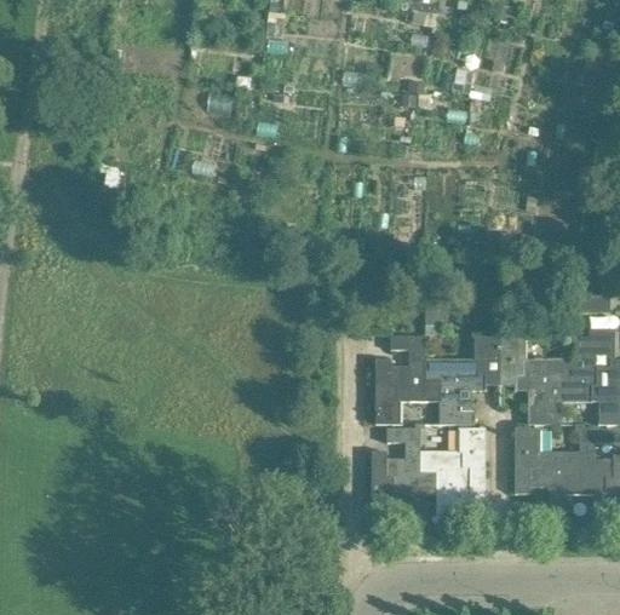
[(503,104),(418,107),(419,134),(504,131),(503,104)]
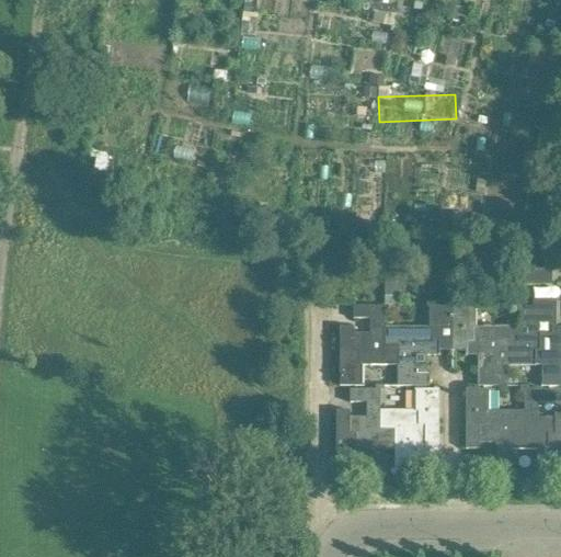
[(522,281),(551,281),(551,266),(522,265),(522,281)]
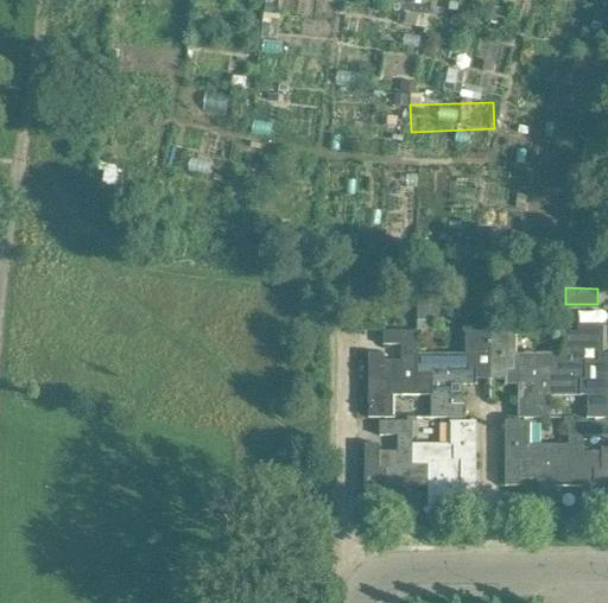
[(415,370),(415,350),(415,332),(418,332),(418,328),(381,328),(381,342),(399,342),(400,359),(381,359),(381,351),(366,351),(366,416),(393,416),(393,414),(392,414),(391,393),(429,393),(429,370),(415,370)]
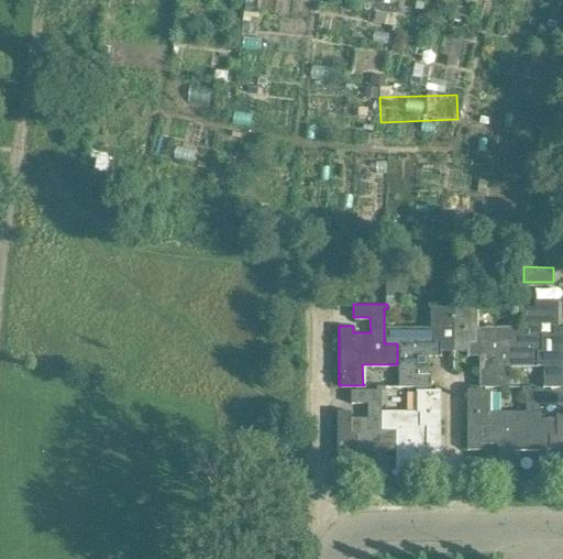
[(427,351),(453,351),(453,304),(429,304),(429,305),(430,305),(430,326),(384,325),(384,343),(397,343),(397,364),(397,385),(427,385),(427,351)]
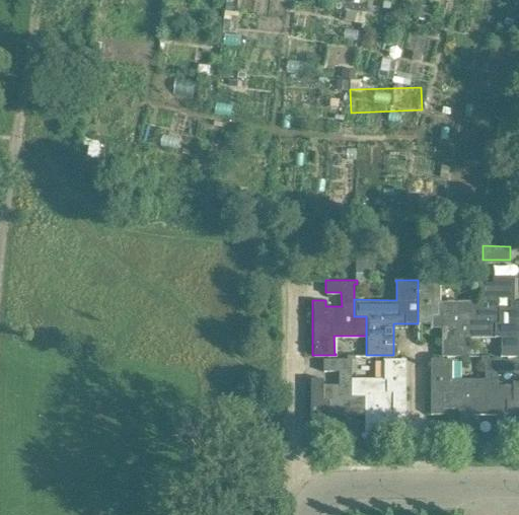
[(483,300),(439,299),(439,282),(441,282),(441,280),(418,280),(418,323),(441,323),(441,355),(469,355),(469,336),(469,317),(483,317),(483,300)]
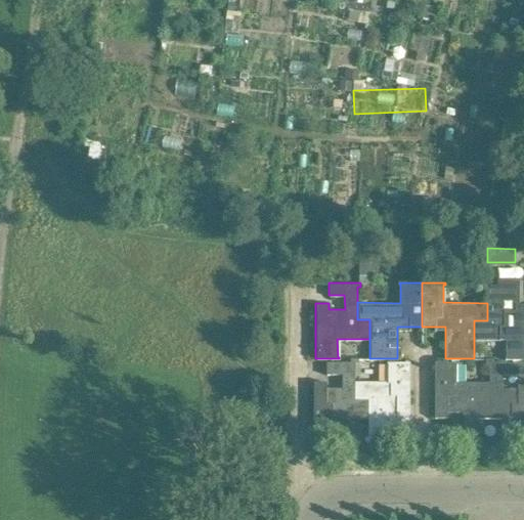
[(523,303),(515,303),(515,284),(483,284),(483,288),(487,288),(487,303),(487,320),(474,320),(474,339),(506,340),(506,357),(505,357),(505,358),(523,358),(523,303)]
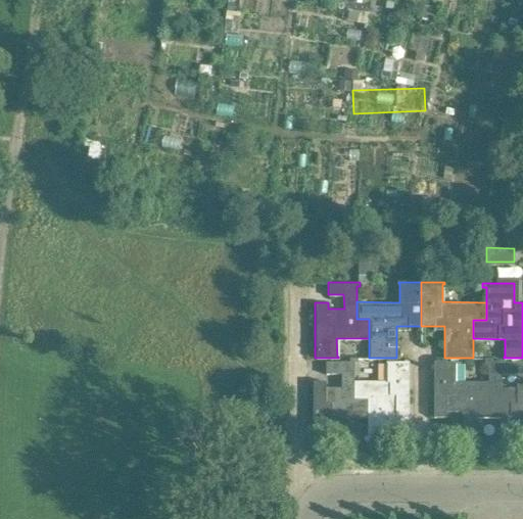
[(354,396),(354,380),(354,361),(359,361),(359,358),(350,358),(350,361),(326,361),(326,373),(342,373),(342,387),(326,387),(326,380),(313,380),(313,435),(336,435),(336,434),(335,434),(335,417),(364,417),(364,396),(354,396)]
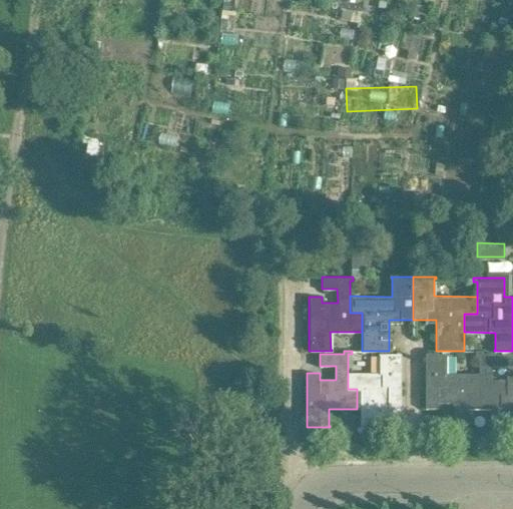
[(479,354),(479,373),(479,390),(466,390),(466,409),(498,409),(498,427),(496,427),(496,428),(512,427),(512,373),(507,374),(507,380),(491,380),(491,366),(507,366),(507,355),(483,354),(483,352),(476,352),(476,354),(479,354)]
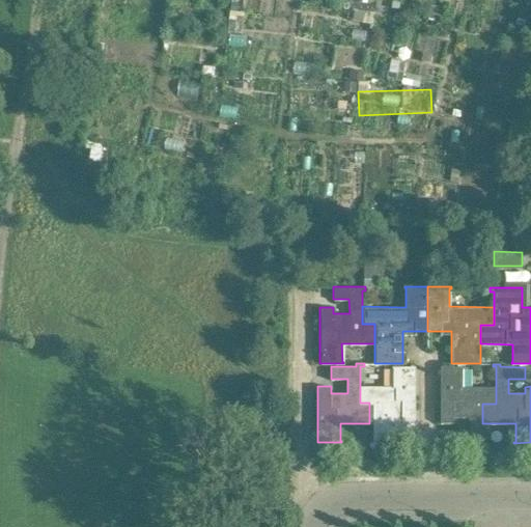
[(393,386),(360,386),(360,403),(369,403),(369,423),(373,423),(374,442),(401,442),(401,431),(386,431),(386,416),(401,416),(401,423),(415,423),(415,366),(392,366),(392,367),(393,367),(393,386)]
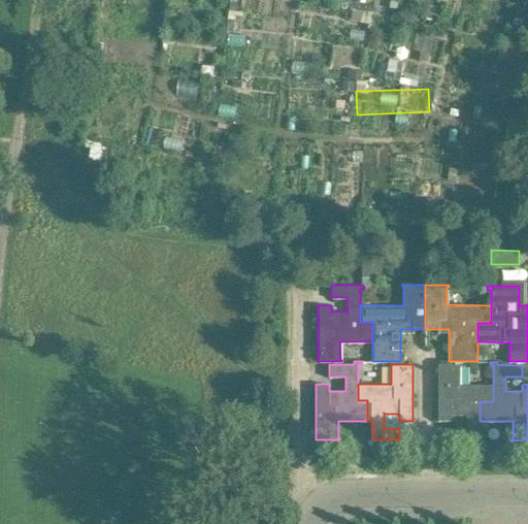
[(493,401),(493,384),(460,384),(460,365),(461,365),(461,364),(438,364),(438,421),(451,421),(451,415),(467,415),(467,428),(451,428),(451,439),(480,439),(480,421),(480,401),(493,401)]
